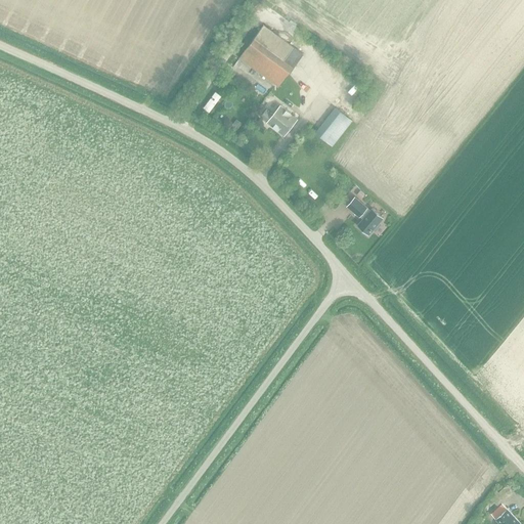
[(239,58),(279,87),(304,53),(264,24),(239,58)]
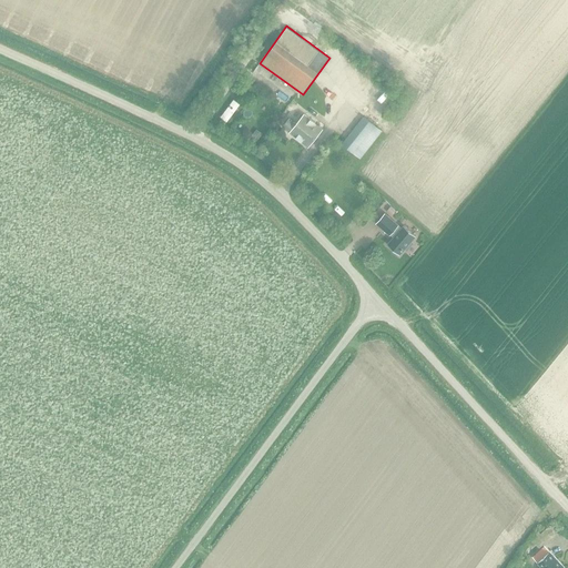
[(236,101),(226,101),(226,110),(235,110),(236,101)]
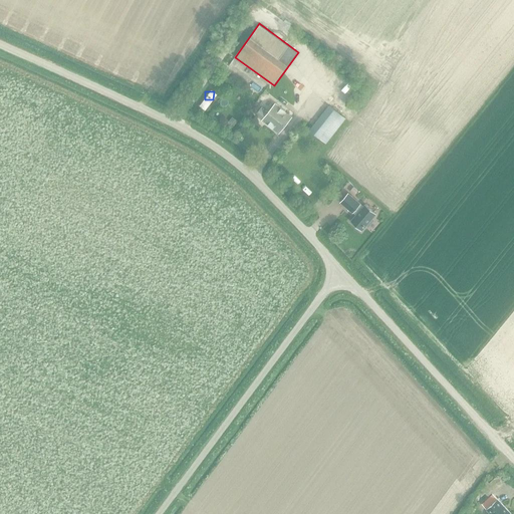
[(284,91),(281,96),(292,101),(294,96),(284,91)]
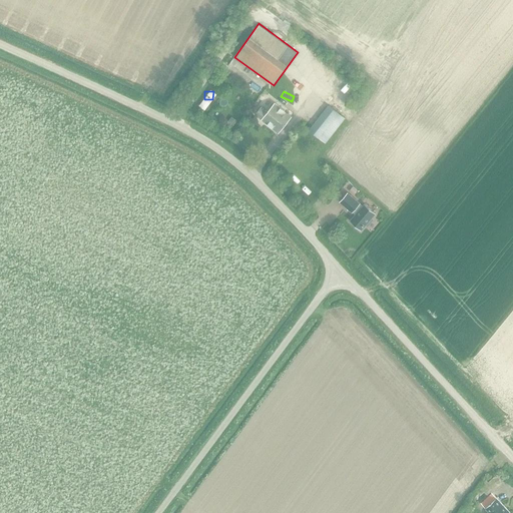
[(279,132),(292,116),(276,103),(269,111),(262,105),(255,113),(279,132)]
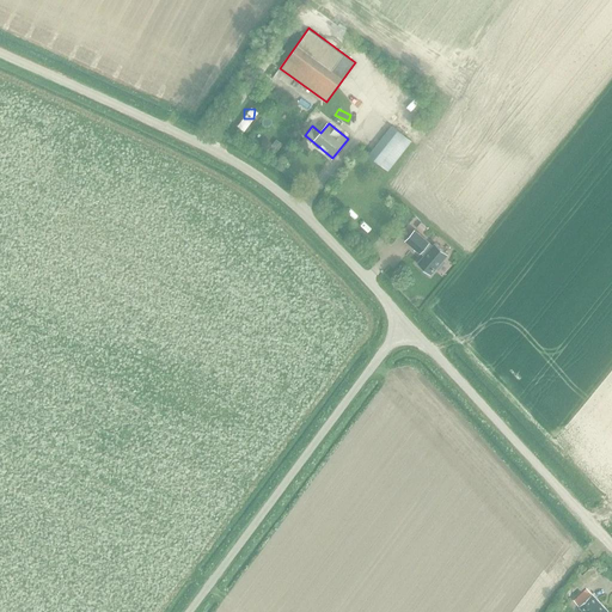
[(367,153),(381,164),(404,135),(390,124),(367,153)]
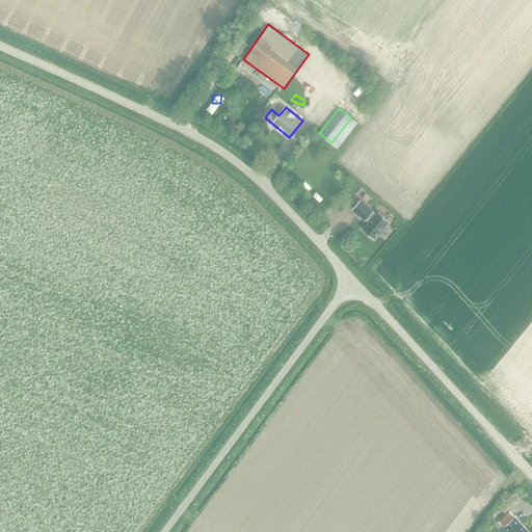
[(376,213),(361,200),(352,209),(365,220),(366,219),(369,221),(363,229),(374,239),(379,233),(381,235),(387,228),(384,227),(390,220),(378,211),(376,213)]
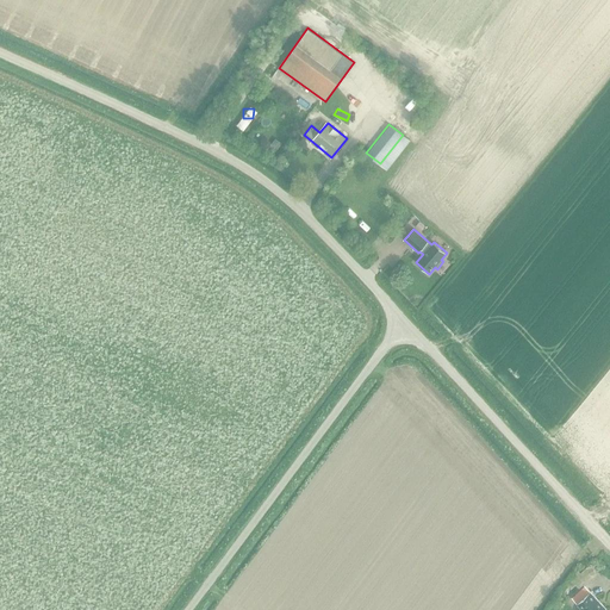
[(607,609),(591,592),(584,586),(571,598),(582,609),(579,609),(607,609)]
